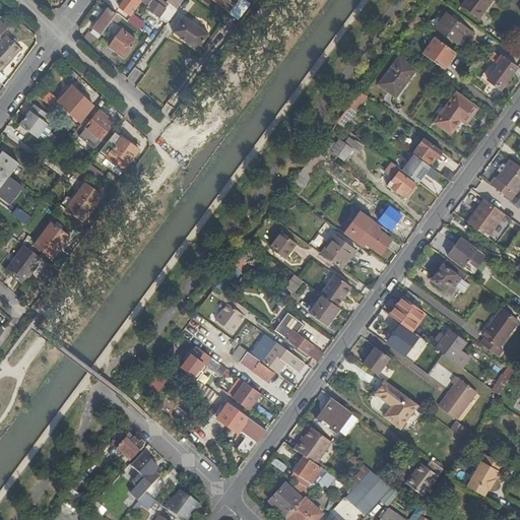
[(110,0),(108,0),(105,5),(109,8),(117,14),(128,22),(130,19),(120,12),(121,11),(119,9),(121,7),(110,0)]
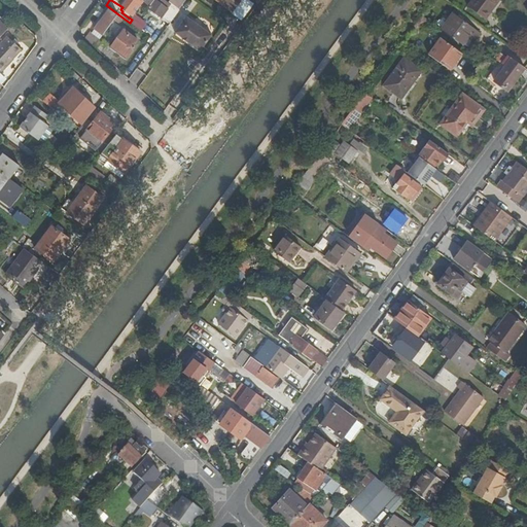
[(145,2),(145,0),(132,0),(135,2),(129,10),(135,15),(145,2)]
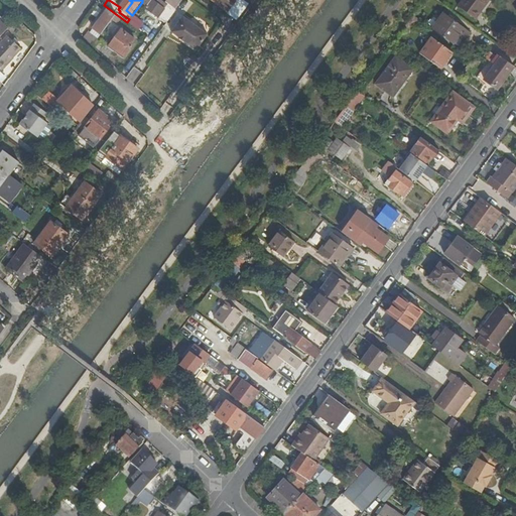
[(176,11),(167,4),(163,8),(157,4),(160,0),(159,0),(142,0),(142,2),(147,6),(146,8),(167,23),(176,11)]
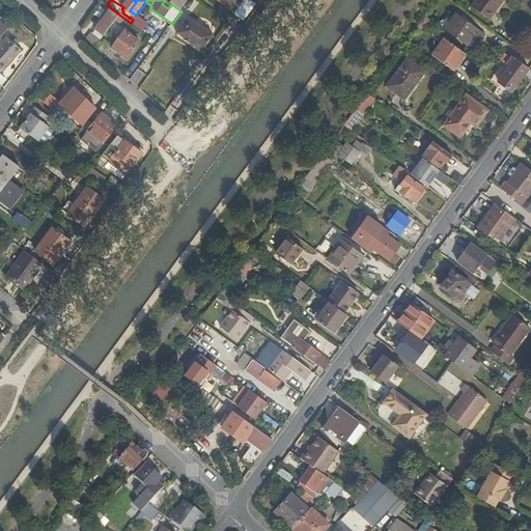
[(219,0),(235,11),(244,0),(219,0)]
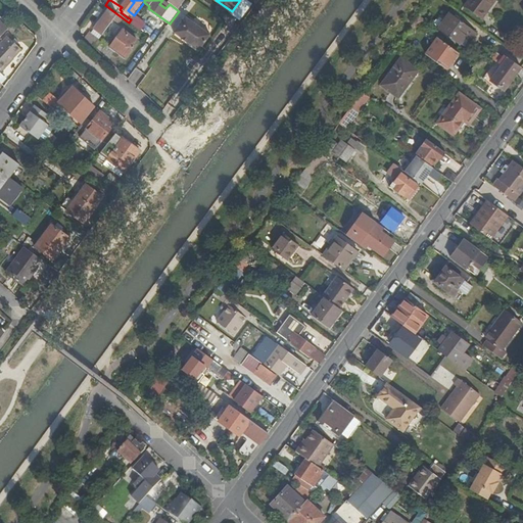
[(482,18),(494,0),(468,0),(465,5),(482,18)]
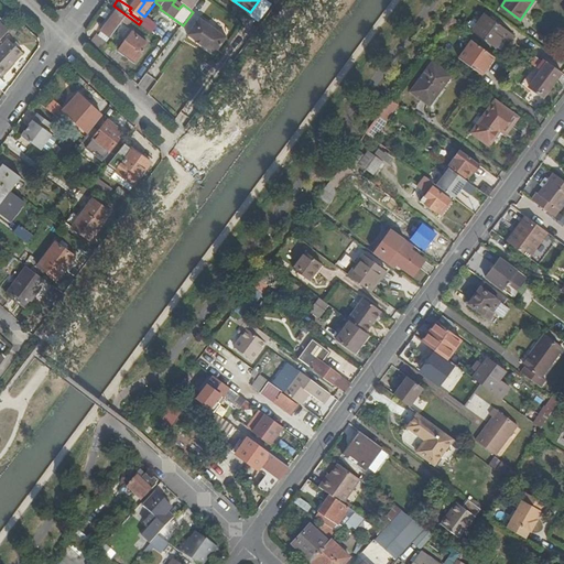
[(102,32),(110,38),(127,15),(118,9),(102,32)]
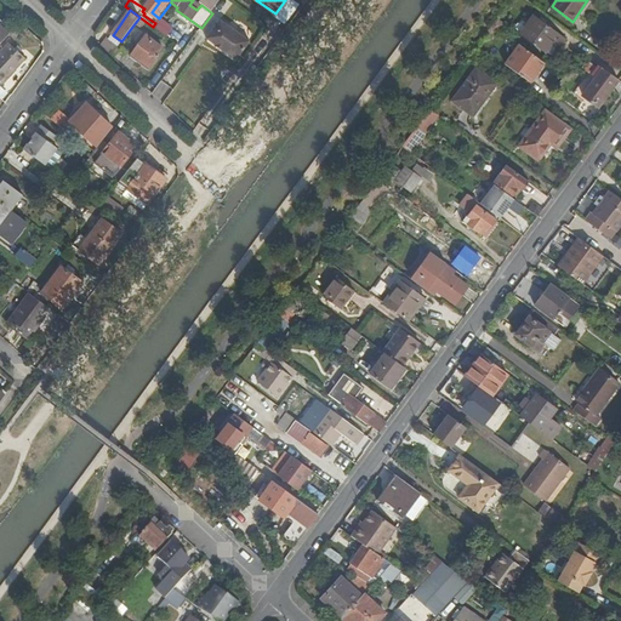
[(559,46),(565,38),(534,15),(519,34),(546,52),(553,41),(559,46)]
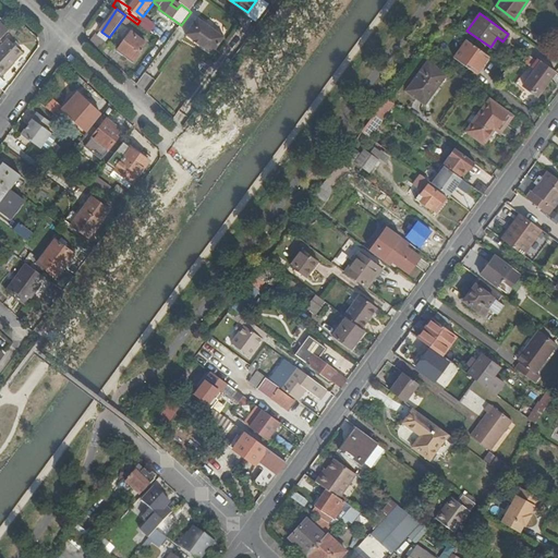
[(197,16),(185,34),(213,53),(225,36),(197,16)]
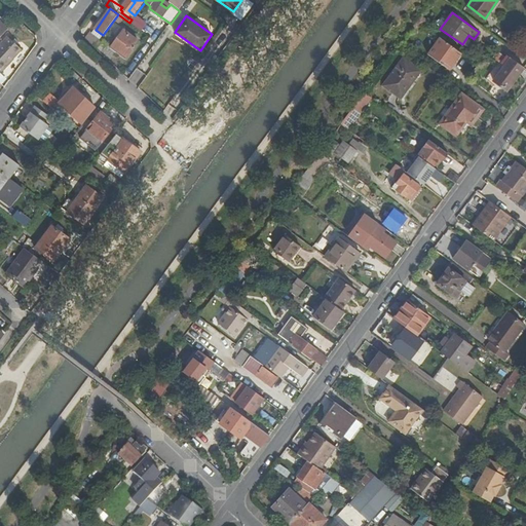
[(416,21),(422,26),(426,20),(421,15),(416,21)]
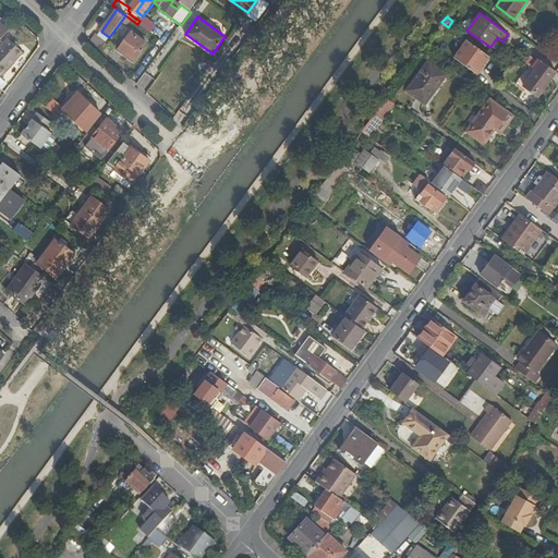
[(441,22),(436,31),(441,35),(448,27),(441,22)]
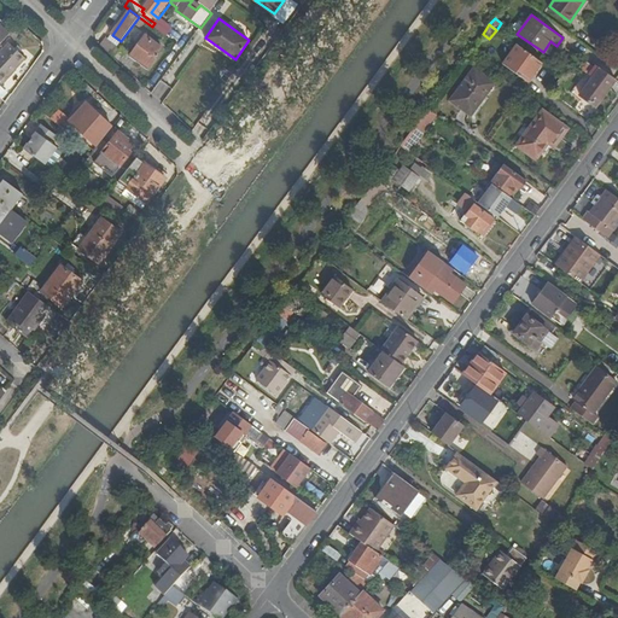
[(109,39),(118,45),(121,41),(112,35),(109,39)]
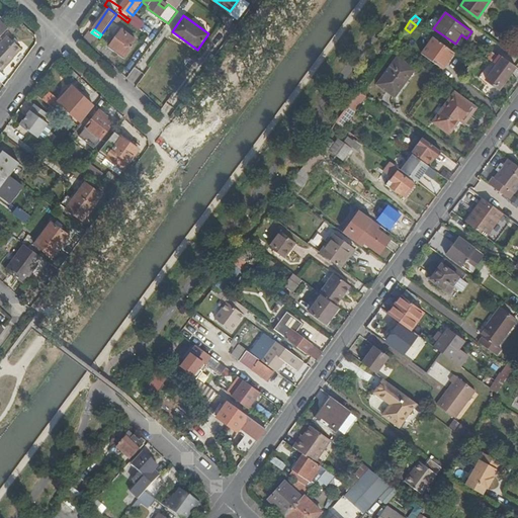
[(125,57),(137,40),(121,30),(110,46),(125,57)]
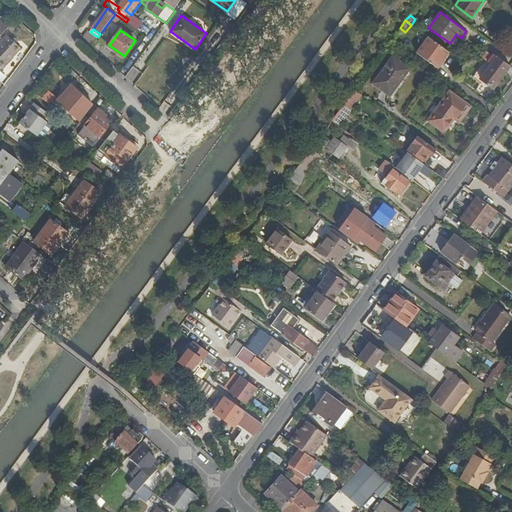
[(83,38),(92,46),(98,37),(90,32),(89,31),(83,38)]
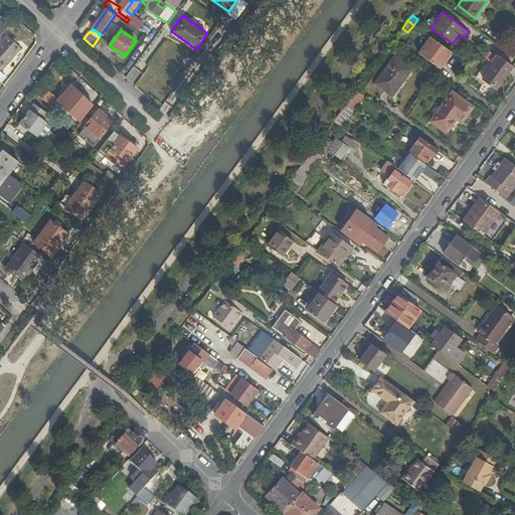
[(0,69),(21,47),(7,35),(0,42),(0,69)]
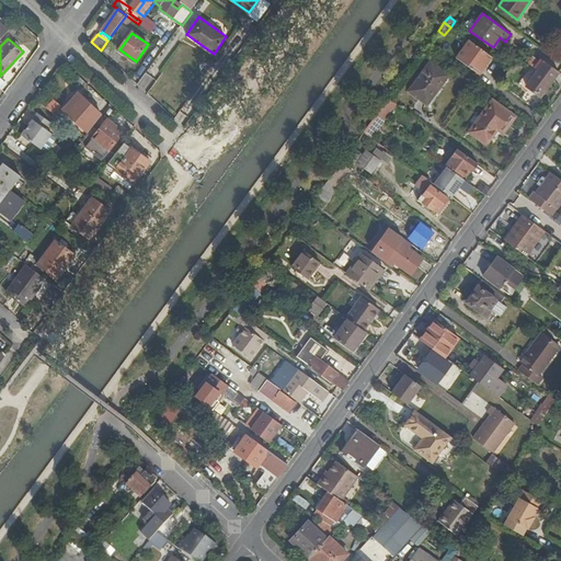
[(492,58),(469,41),(456,58),(479,76),(492,58)]
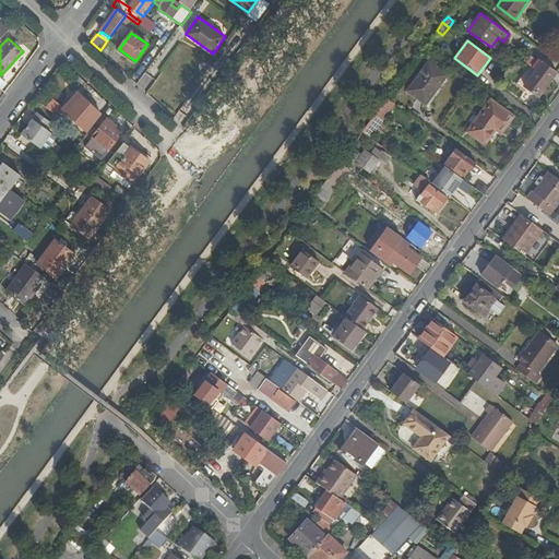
[(538,59),(536,62),(537,62),(534,67),(537,69),(533,74),(531,78),(528,82),(524,86),(539,96),(557,72),(538,59)]
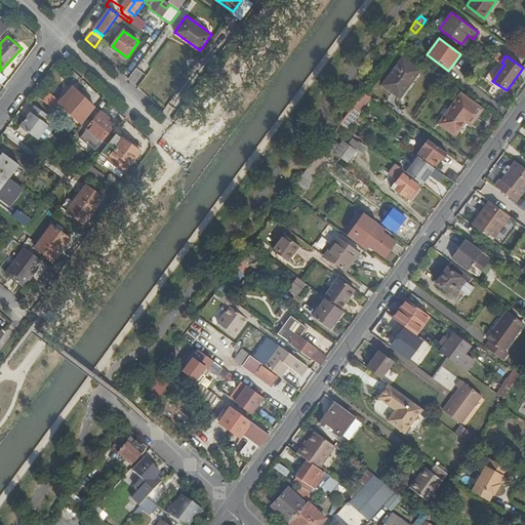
[(408,83),(418,70),(403,59),(384,86),(399,97),(409,84),(408,83)]
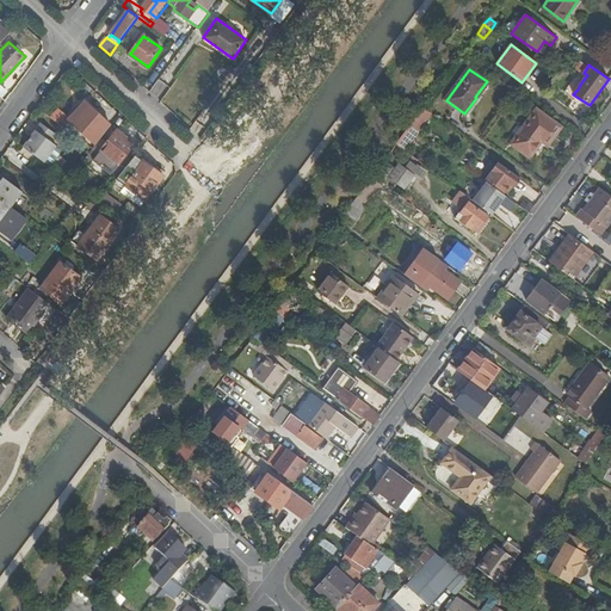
[(81,130),(87,136),(103,119),(86,103),(71,121),(81,130)]
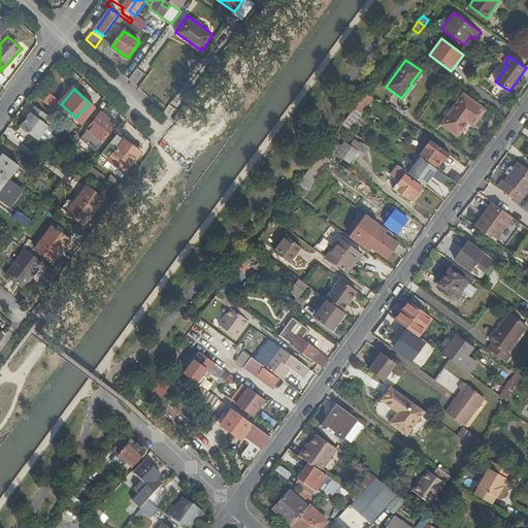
[(371,97),(365,93),(355,106),(362,110),(371,97)]
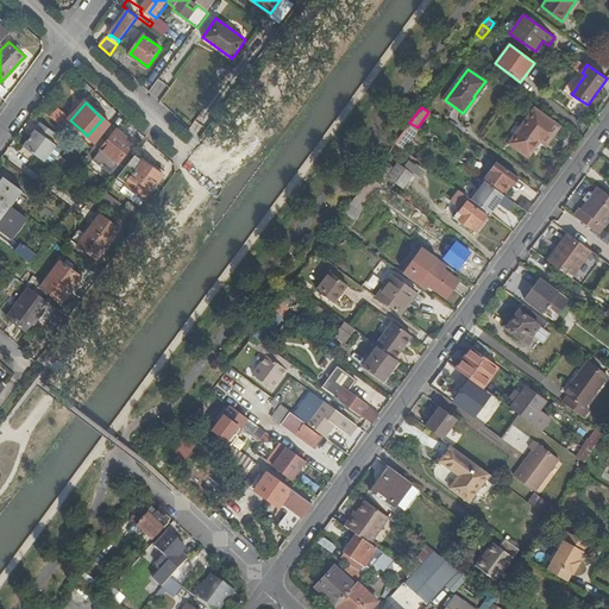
[(546,144),(558,127),(535,110),(512,143),(528,156),(540,139),(546,144)]
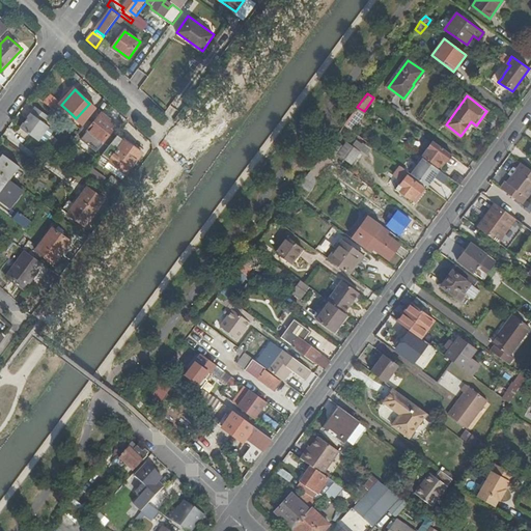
[(51,96),(45,104),(52,109),(58,102),(51,96)]
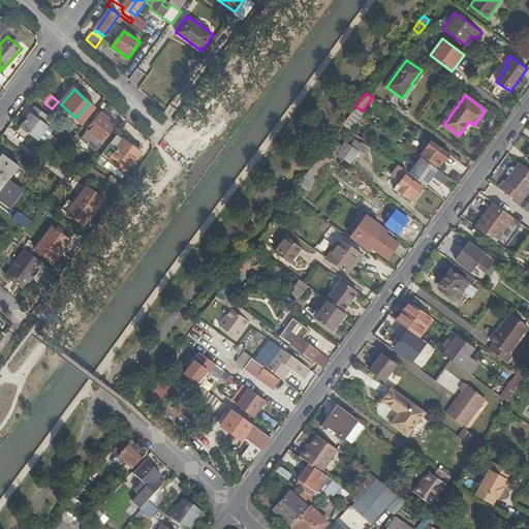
[(84,125),(96,110),(89,103),(75,118),(84,125)]
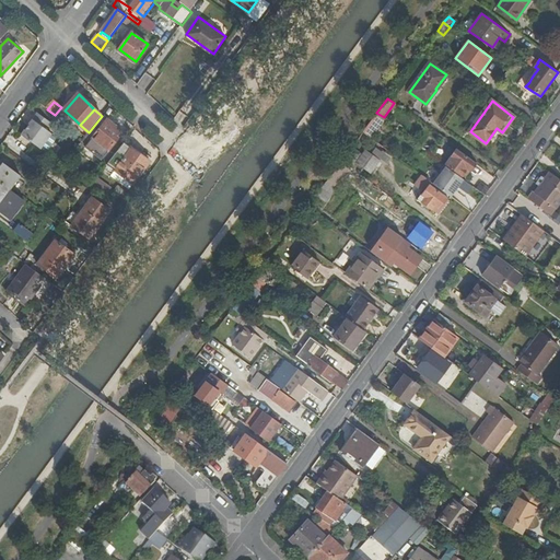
[(38,113),(22,136),(41,149),(53,133),(47,130),(51,123),(38,113)]
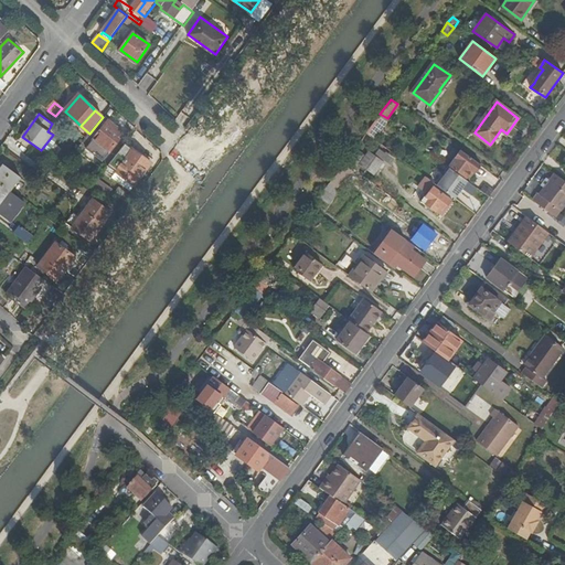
[(86,138),(84,140),(89,146),(86,149),(102,162),(109,152),(120,140),(117,138),(121,132),(123,130),(116,126),(115,127),(103,117),(89,134),(86,138)]
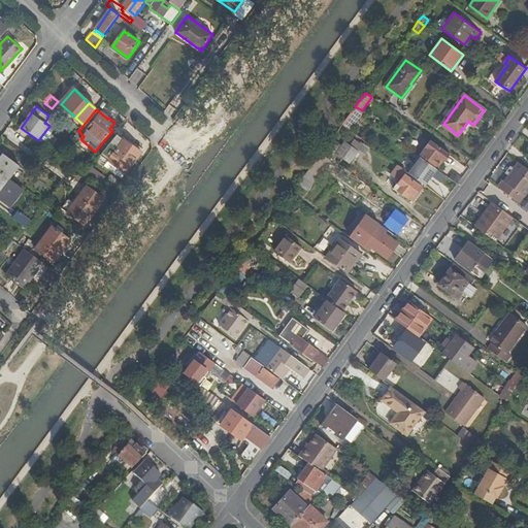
[(364,140),(342,124),(325,146),(348,163),(356,152),(364,141),(364,140)]
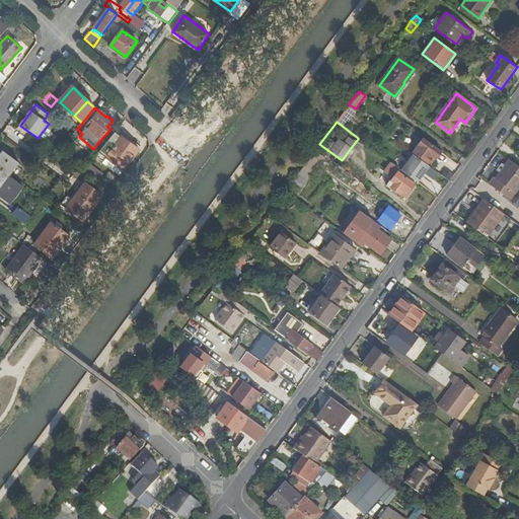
[(116,133),(95,156),(102,162),(106,158),(123,170),(139,150),(116,133)]
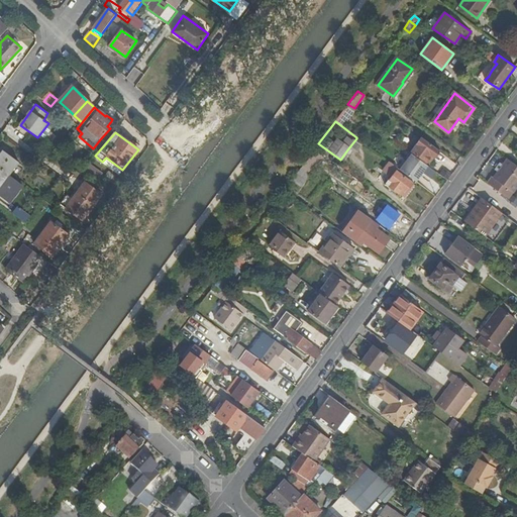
[(440,150),(422,137),(413,151),(427,162),(432,156),(434,158),(440,150)]
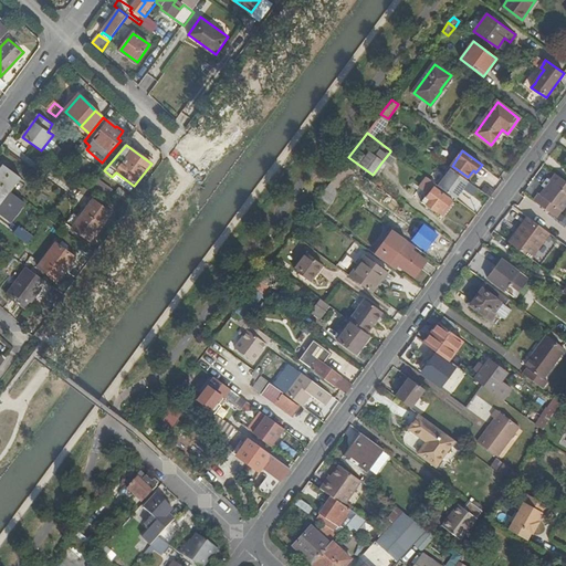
[(390,152),(381,163),(387,168),(396,155),(390,152)]
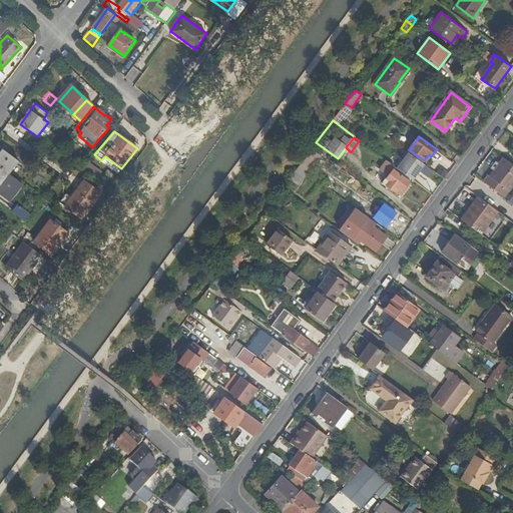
[(318,152),(312,147),(299,166),(305,170),(318,152)]
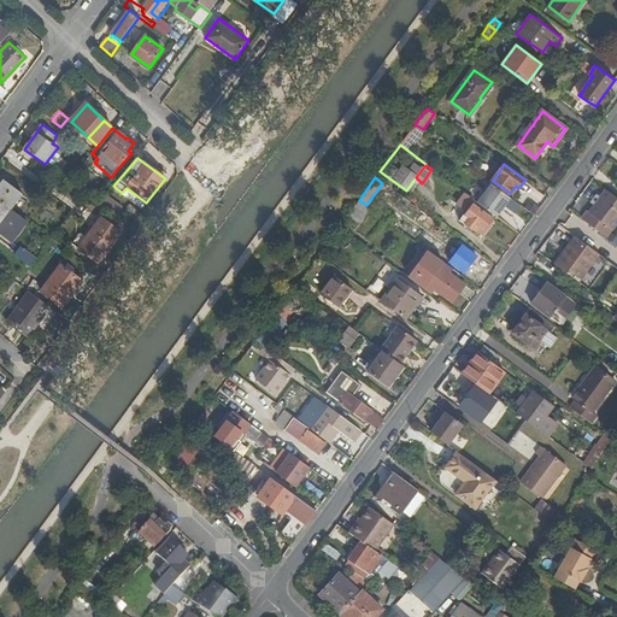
[(0,187),(0,200),(11,209),(22,193),(5,181),(0,187)]
